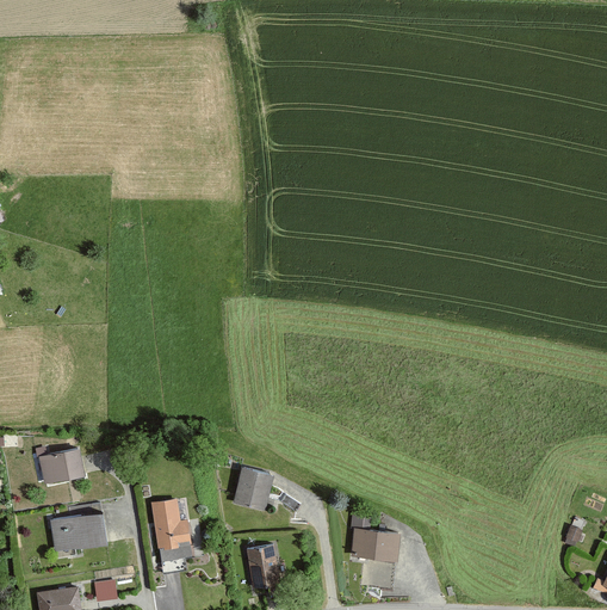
[(86,475),(81,449),(38,456),(43,484),(86,475)]
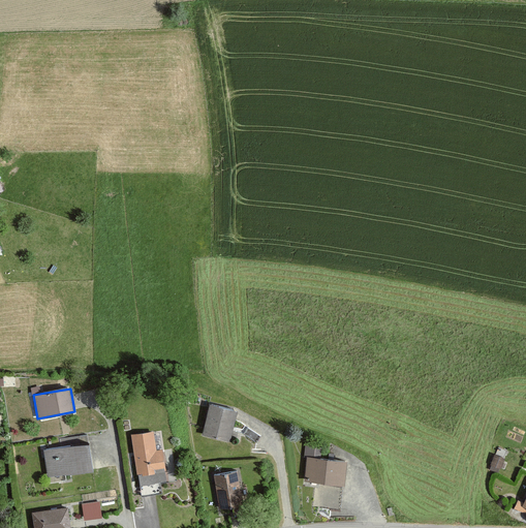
[(230,441),(239,411),(210,404),(202,434),(230,441)]
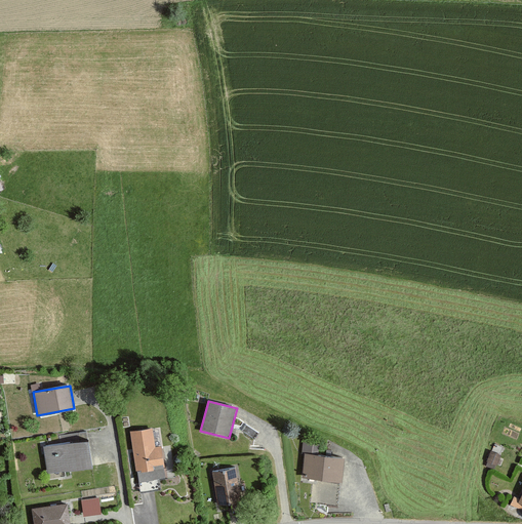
[(155,448),(152,429),(129,432),(134,472),(137,472),(138,481),(136,481),(138,491),(158,488),(157,480),(174,478),(170,446),(155,448)]
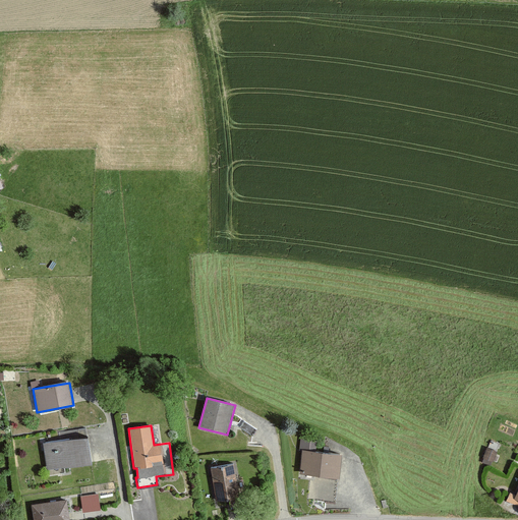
[(341,478),(344,454),(318,451),(319,440),(298,438),(295,468),(301,469),(300,474),(341,478)]
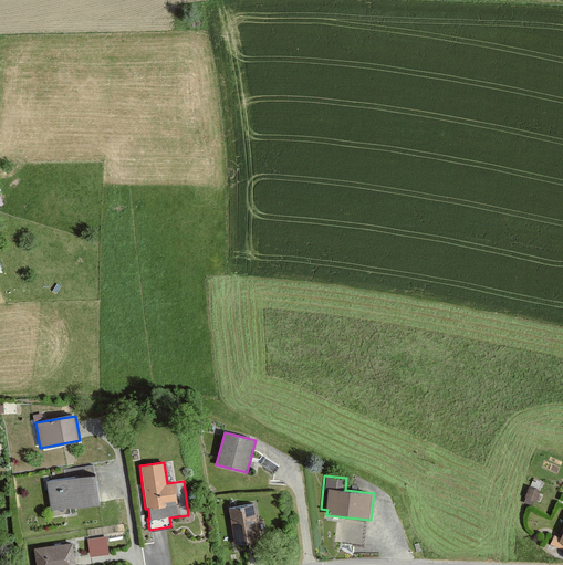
[(101,504),(97,477),(45,482),(50,511),(101,504)]
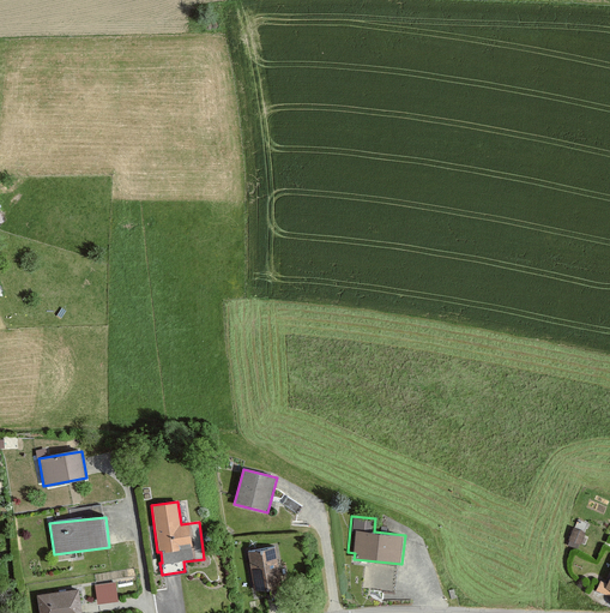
[(577,544),(581,533),(572,528),(567,540),(577,544)]
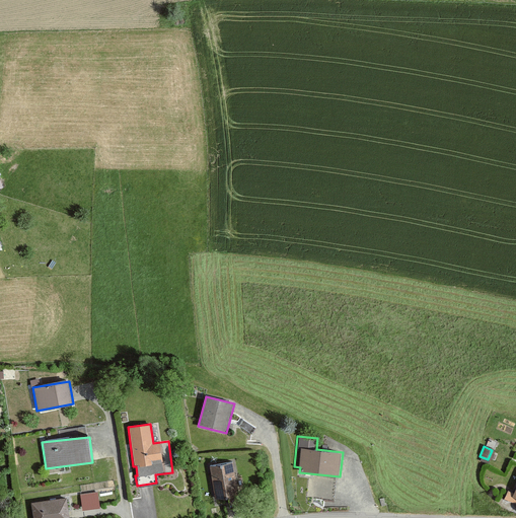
[(238,495),(234,463),(211,466),(214,497),(238,495)]
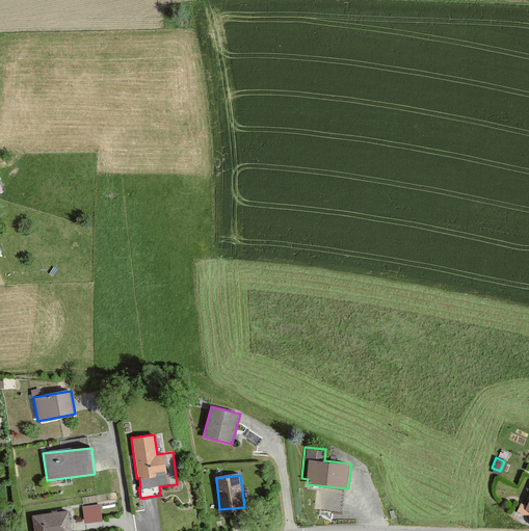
[(528,514),(528,499),(526,507),(519,504),(516,511),(528,518),(528,514)]
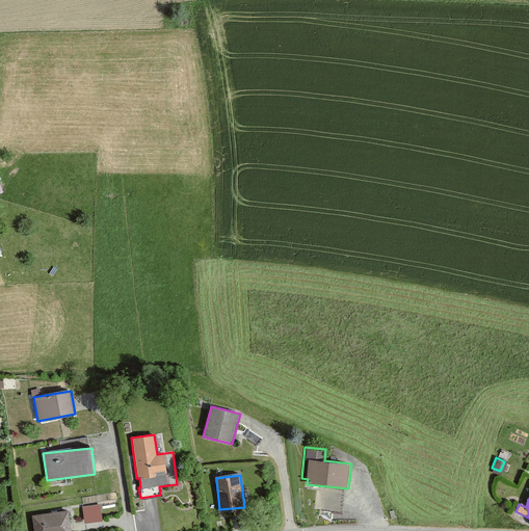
[(101,520),(99,505),(81,507),(83,523),(101,520)]
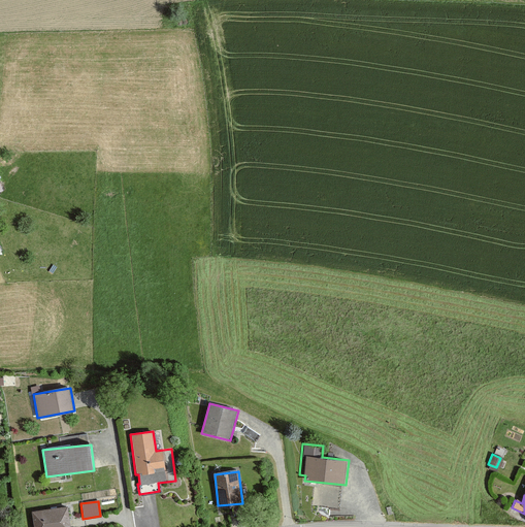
[(70,526),(67,506),(31,512),(33,526),(70,526)]
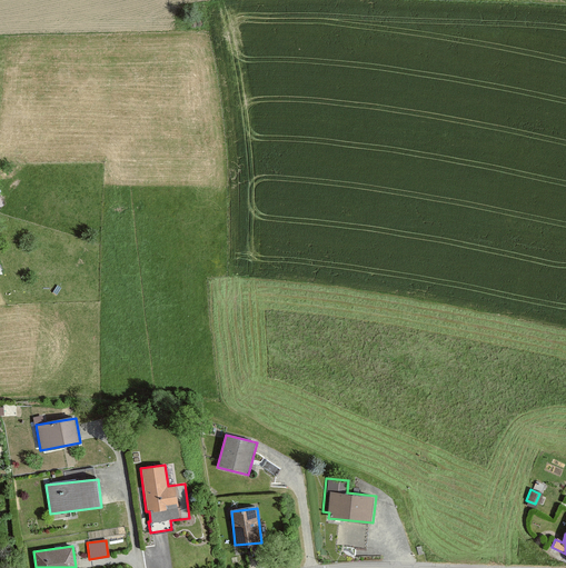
All buildings are outlined.
